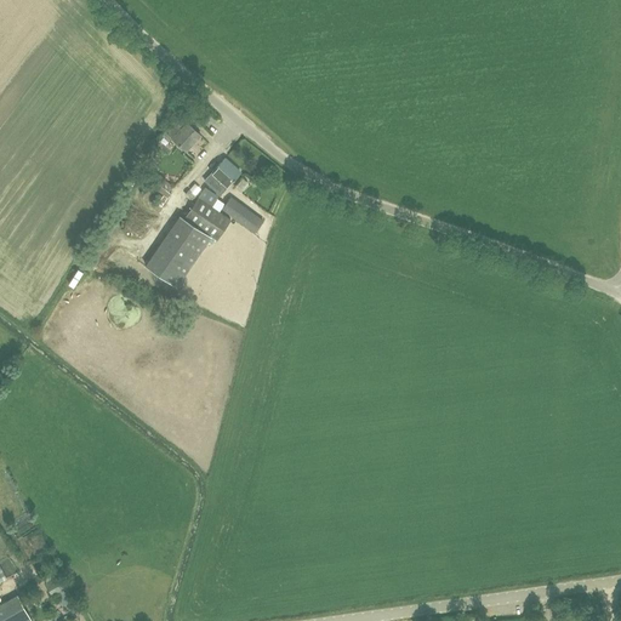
[(172,136),(187,149),(201,135),(187,121),(172,136)]
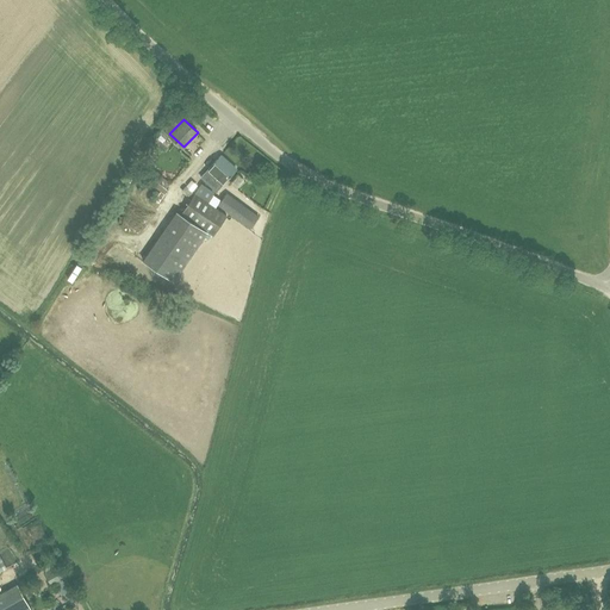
[(221,154),(201,174),(217,190),(236,169),(221,154)]
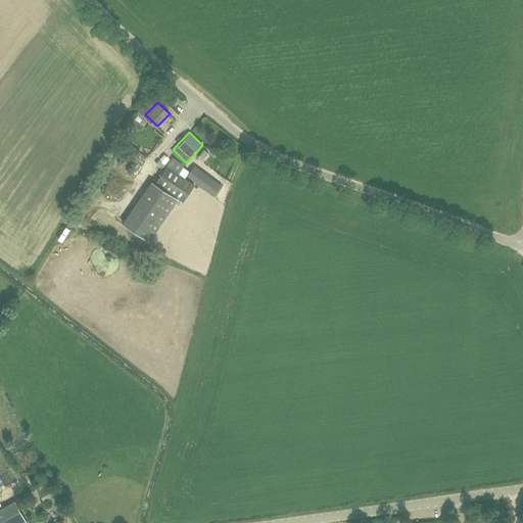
[(146,156),(137,150),(134,155),(143,161),(146,156)]
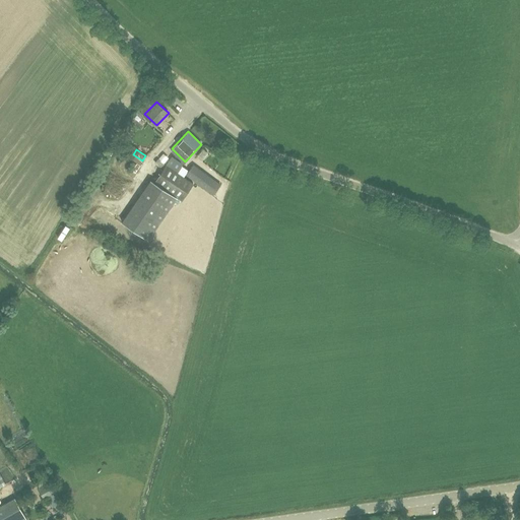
[(163,154),(158,158),(164,163),(168,157),(163,154)]
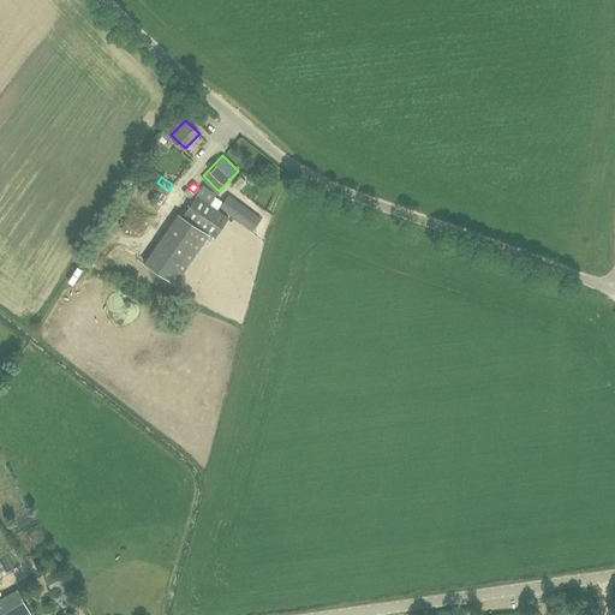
[(201,187),(196,196),(209,206),(215,196),(201,187)]
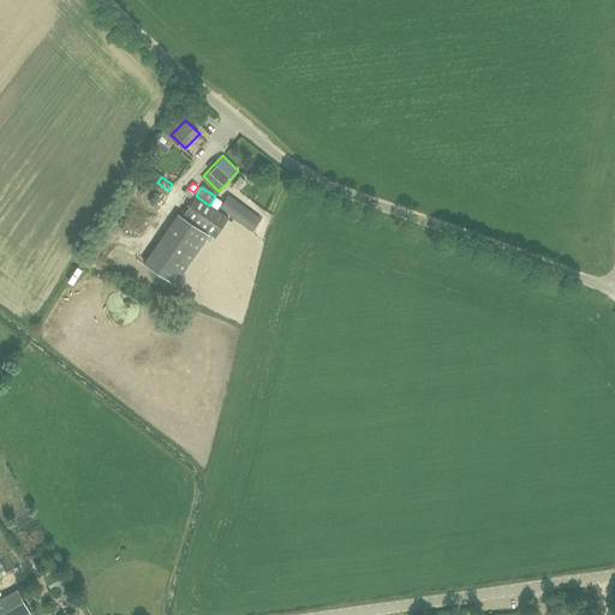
[(178,215),(145,266),(177,286),(209,234),(215,238),(228,218),(209,206),(196,196),(181,218),(178,215)]
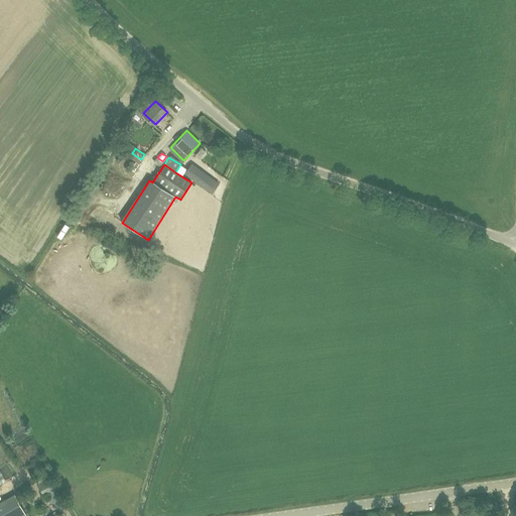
[(185,173),(212,192),(219,182),(192,164),(185,173)]
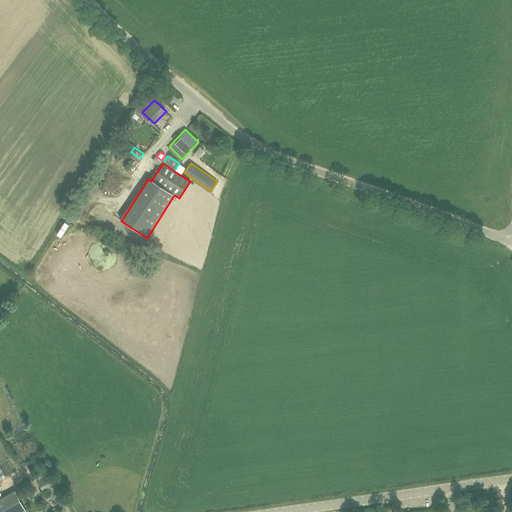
[(161,270),(155,277),(159,280),(165,273),(161,270)]
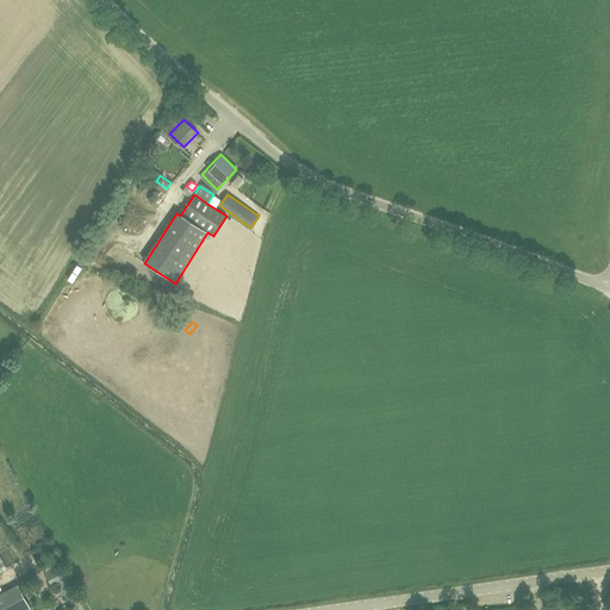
[(58,564),(45,572),(53,583),(66,576),(58,564)]
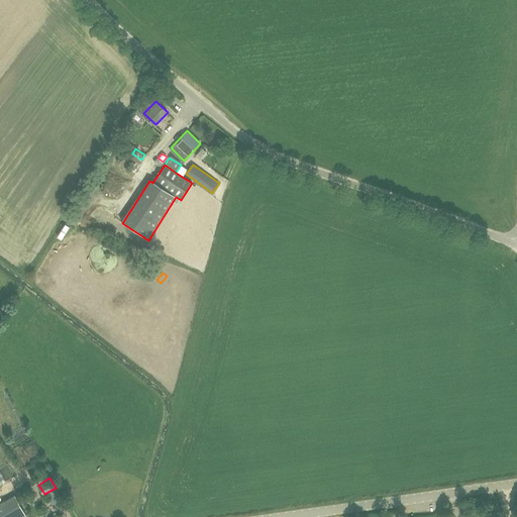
[(26,516),(15,496),(0,504),(0,516),(26,516)]
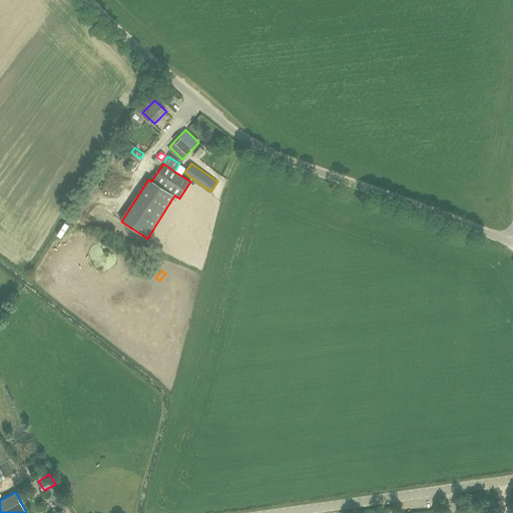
[(31,512),(47,505),(43,496),(26,504),(31,512)]
